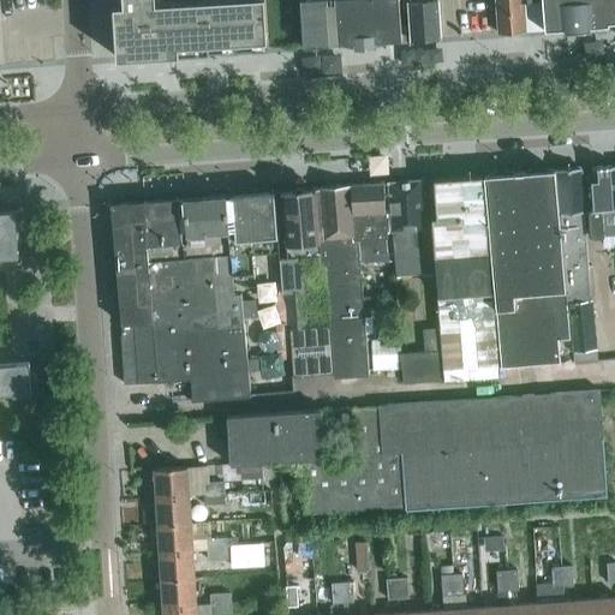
[(117,0),(118,4),(114,4),(117,58),(268,48),(264,0),(179,0),(155,1),(155,0),(117,0)]
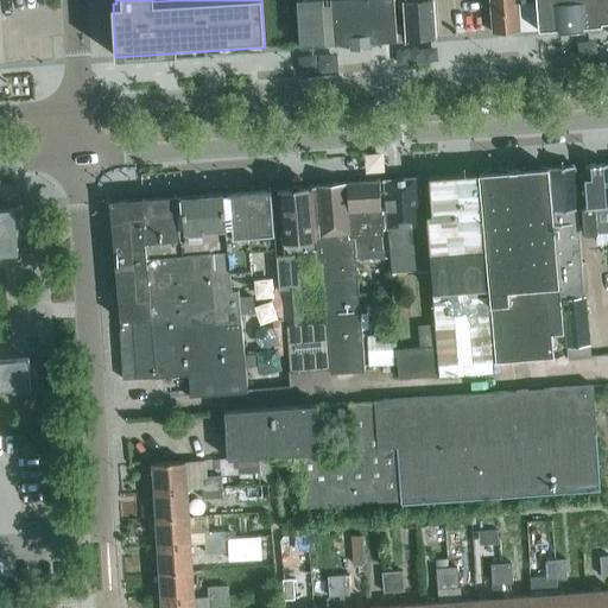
[(334,25),(331,0),(296,0),(299,45),(325,43),(324,25),(334,25)]
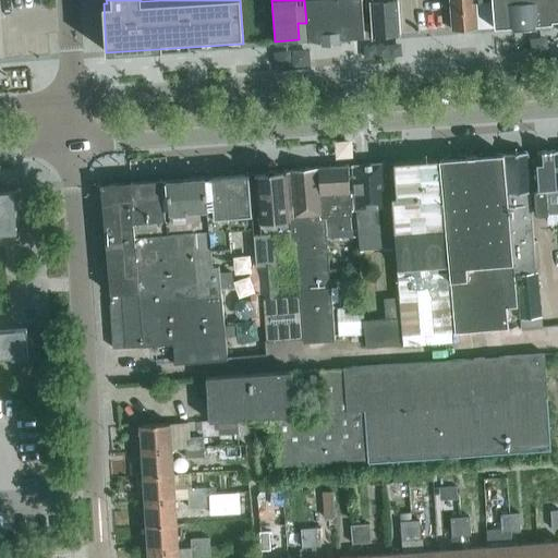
[(304,0),(306,23),(307,39),(364,36),(361,0),(304,0)]
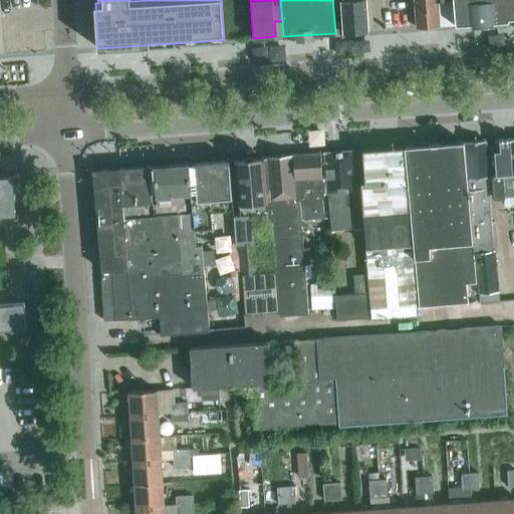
[(337,0),(338,4),(341,3),(343,32),(367,30),(365,0),(337,0)]
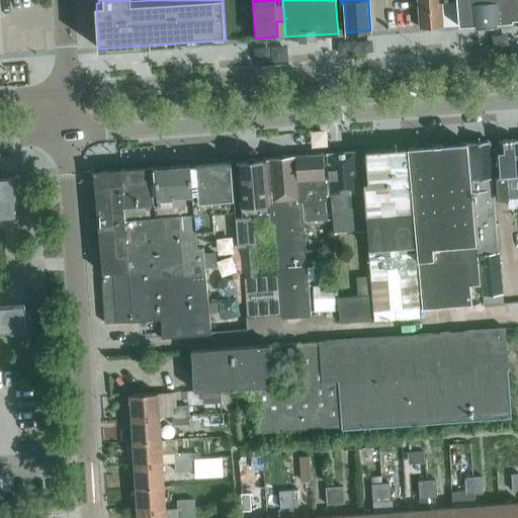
[(453,0),(418,0),(420,27),(442,26),(441,1),(453,0)]
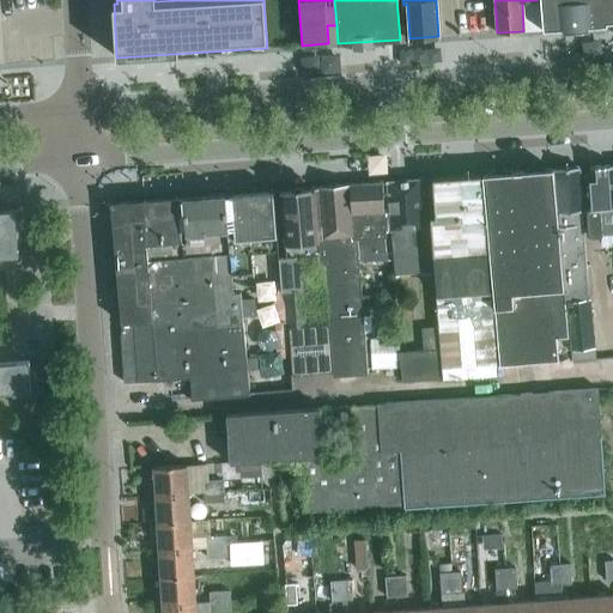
[(612,0),(540,0),(542,30),(607,24),(607,22),(612,20),(612,0)]
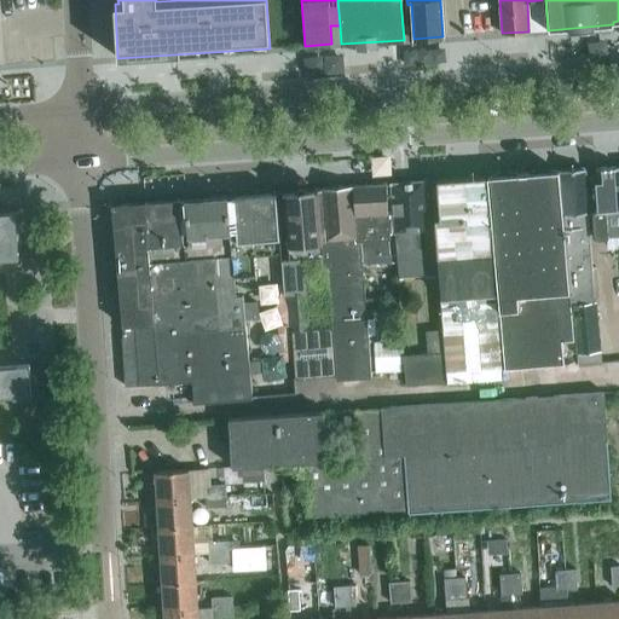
[(590,177),(594,220),(595,237),(618,235),(618,166),(596,168),(596,175),(590,177)]
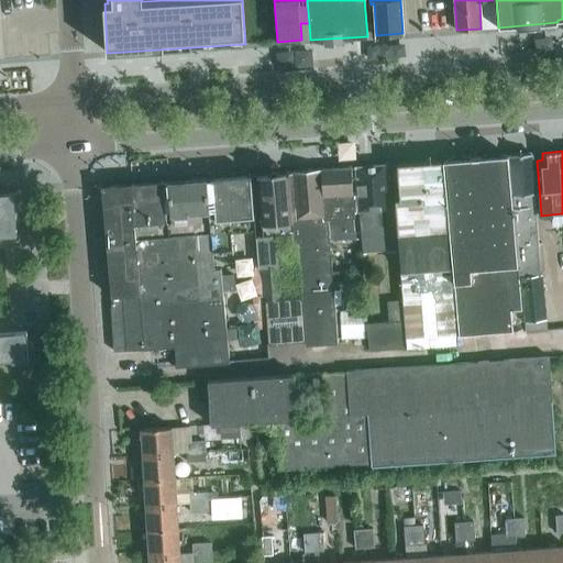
[(537,220),(532,153),(509,155),(515,221),(520,276),(542,274),(537,220)]
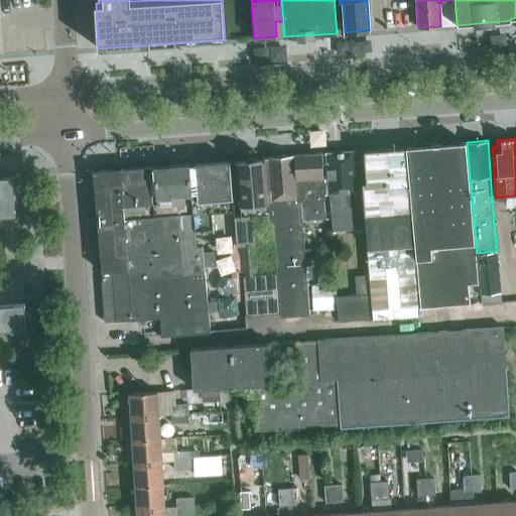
[(469,283),(479,282),(466,142),(406,147),(420,307),(470,303),(469,283)]
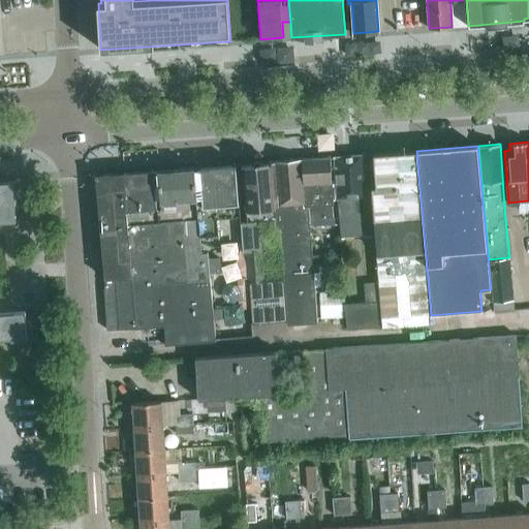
[(414,151),(373,154),(377,207),(372,208),(374,232),(375,232),(382,318),(428,315),(414,151)]
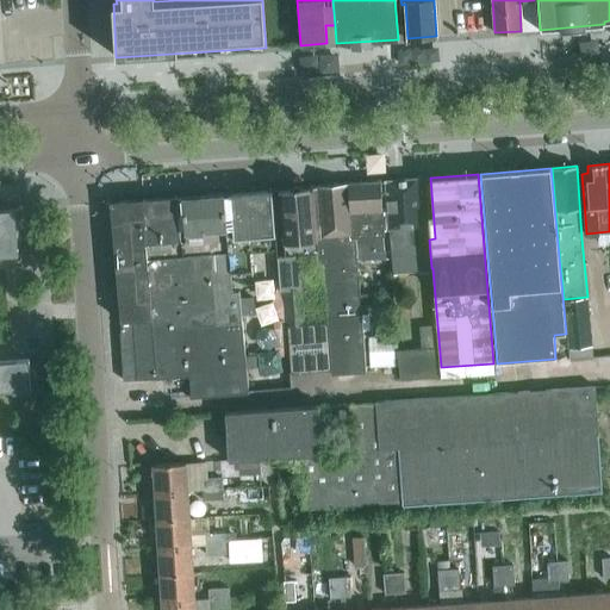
[(406,228),(408,241),(408,247),(412,249),(414,271),(431,268),(429,240),(424,240),(419,178),(385,180),(388,229),(406,228)]
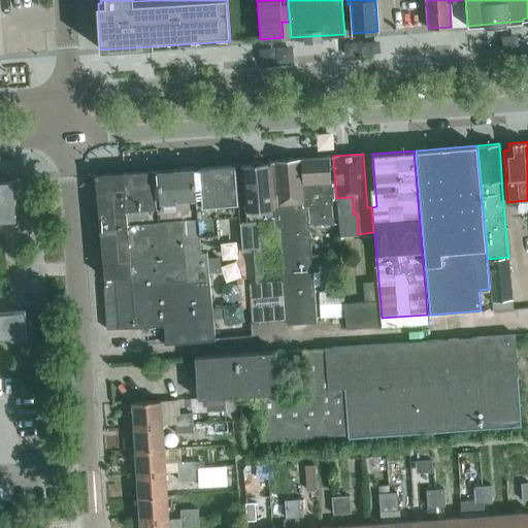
[(330,157),(302,159),(307,219),(332,217),(332,204),(330,157)]
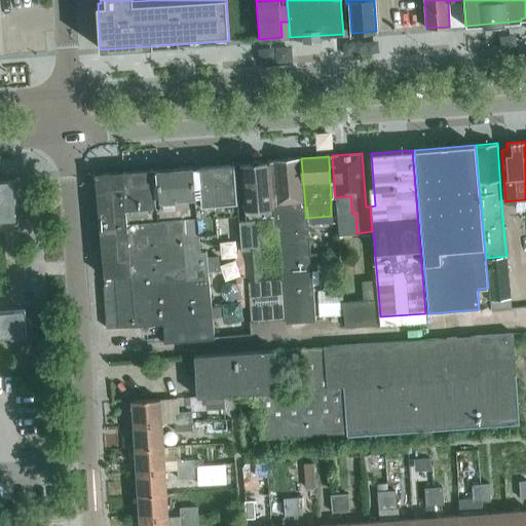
[(315,320),(306,218),(301,158),(273,160),(277,203),(273,204),(272,205),(273,218),(274,226),(278,226),(282,272),(283,277),(286,318),(286,323),(315,320)]
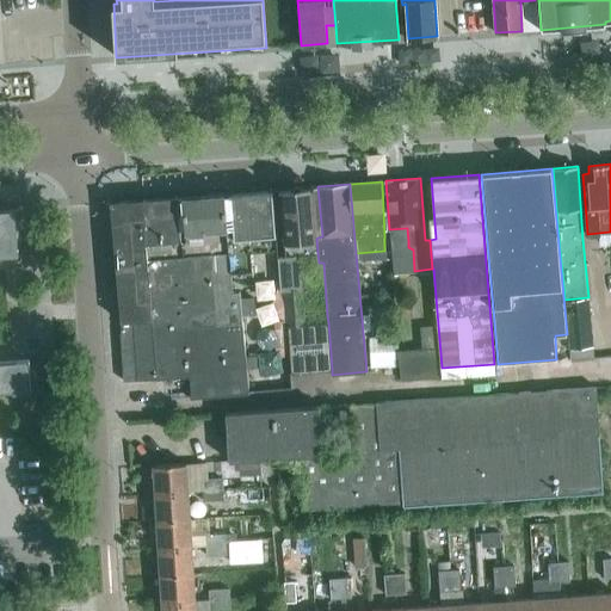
[(304,323),(298,255),(318,253),(316,239),(318,238),(313,186),(281,189),(287,257),(278,257),(281,290),(284,290),(288,325),(304,323)]
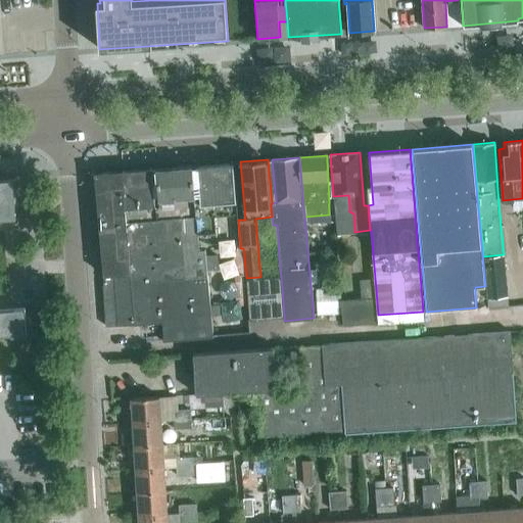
[(214,216),(237,214),(233,162),(151,169),(155,221),(126,223),(128,252),(134,324),(162,322),(163,341),(214,336),(205,249),(198,250),(196,215),(201,215),(203,234),(215,232),(214,216)]
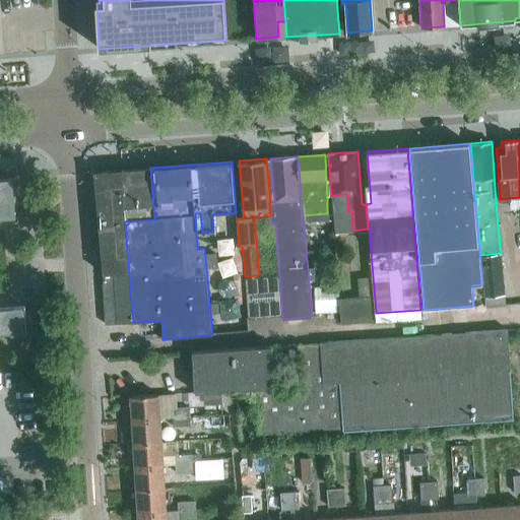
[(154,219),(150,168),(121,170),(125,221),(154,219)]
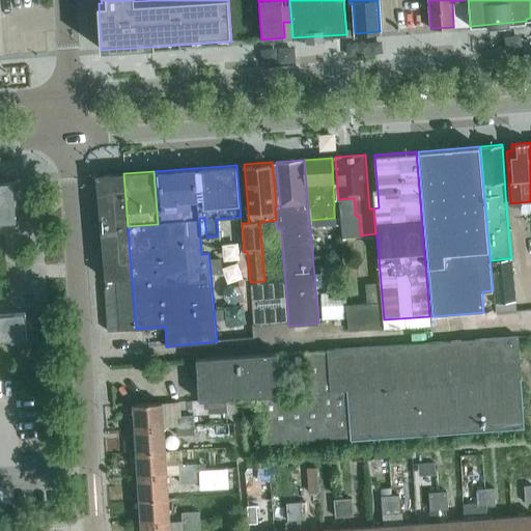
[(130,256),(128,226),(123,173),(95,175),(105,279),(105,289),(108,331),(136,329),(130,256)]
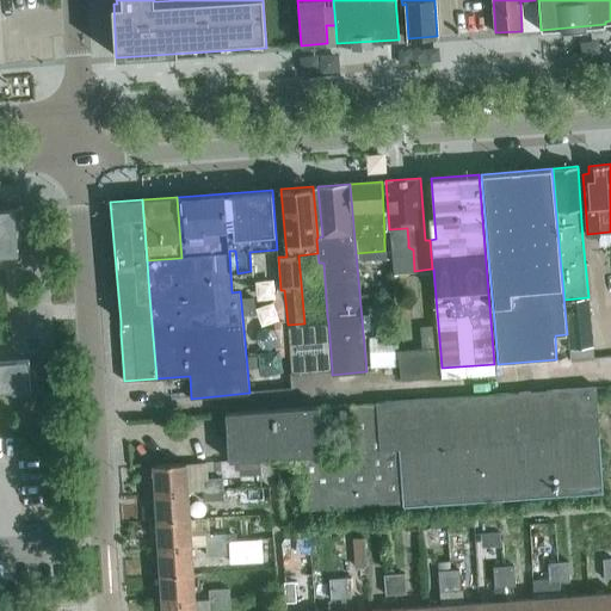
[(19,209),(0,210),(0,390),(13,390),(13,393),(31,390),(29,360),(0,362),(0,255),(18,254),(17,240),(22,240),(19,209)]
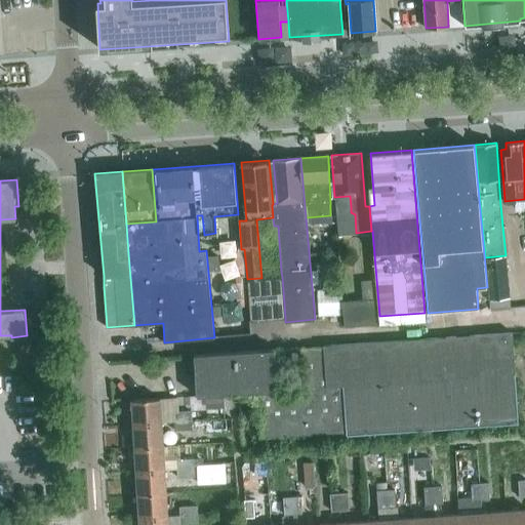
[(485,257),(489,299),(510,297),(506,255),(485,257)]
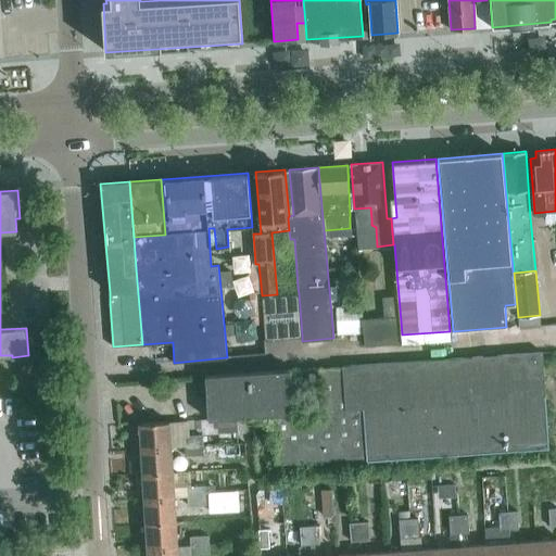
[(302,337),(299,293),(262,297),(265,339),(302,337)]
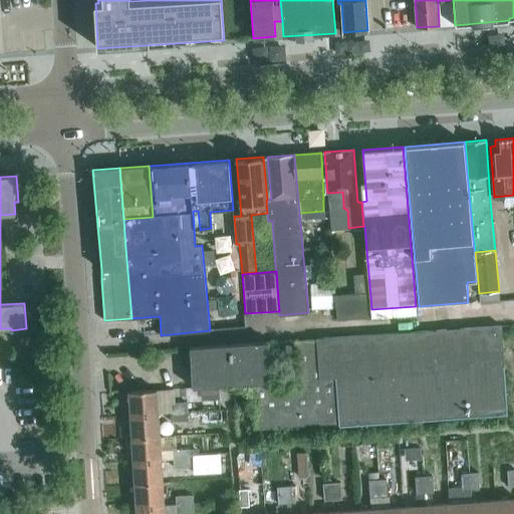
[(369,316),(368,293),(335,295),(336,308),(336,318),(369,316)]
